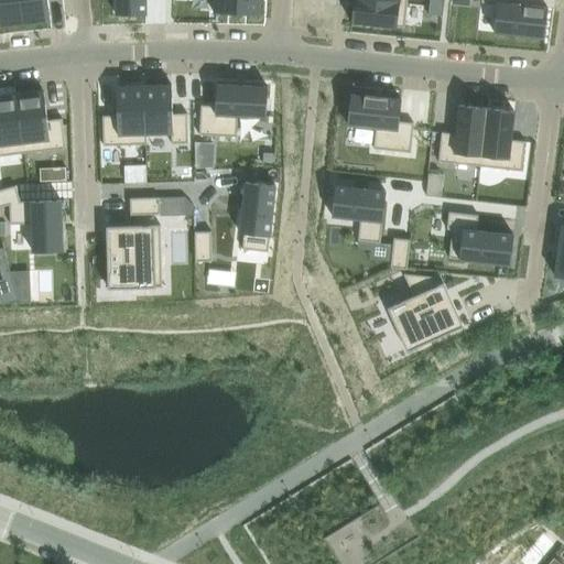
[(20,0),(0,0),(0,26),(23,24),(20,0)]
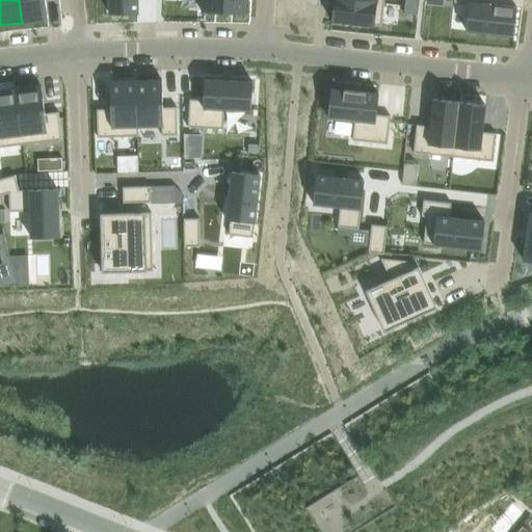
[(19,0),(22,23),(48,20),(45,0),(19,0)]
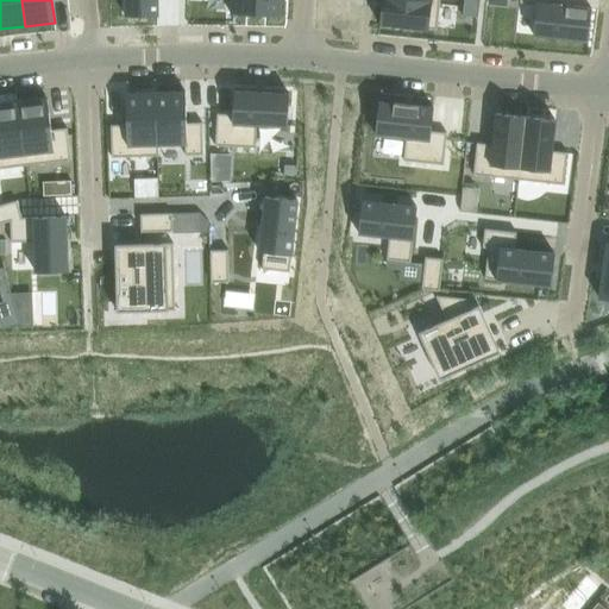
[(125,0),(126,17),(158,17),(157,0),(125,0)]
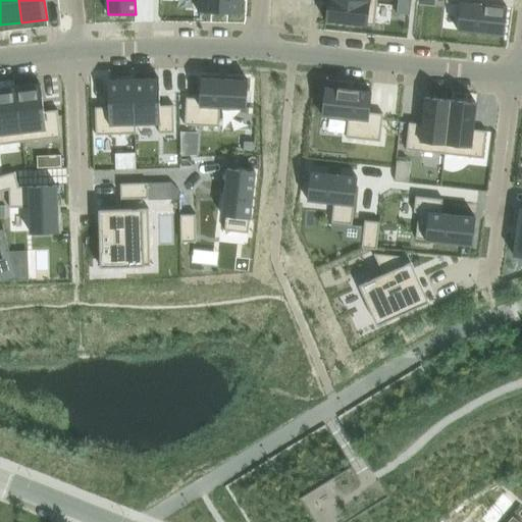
[(198,0),(198,12),(241,13),(241,0),(198,0)]
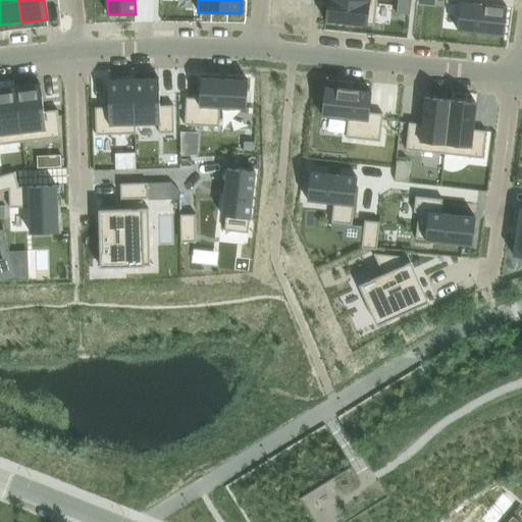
[(347,0),(327,0),(325,20),(375,27),(377,3),(347,0)]
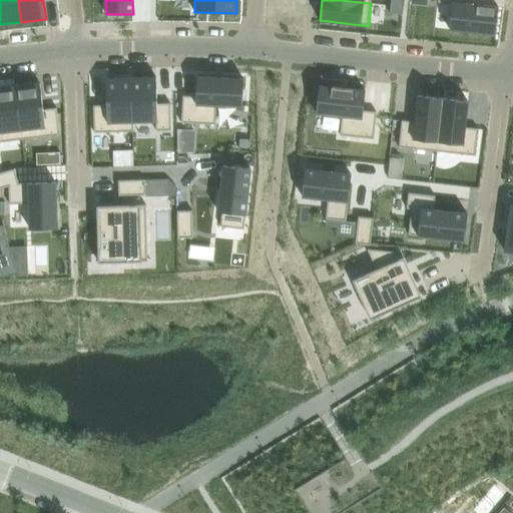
[(438,0),(438,3),(452,4),(450,30),(496,35),(499,7),(465,4),(465,0),(438,0)]
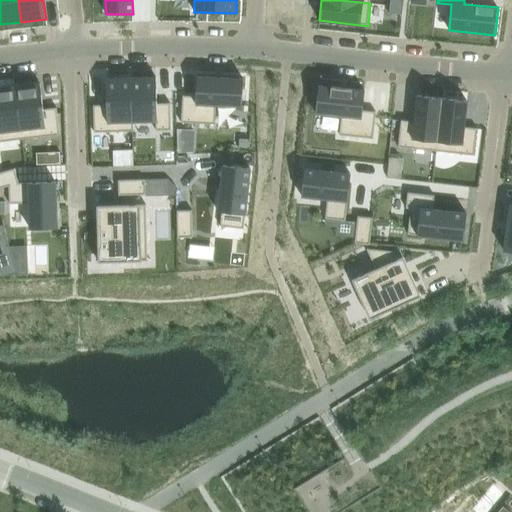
[(390,5),(389,13),(401,15),(402,7),(390,5)]
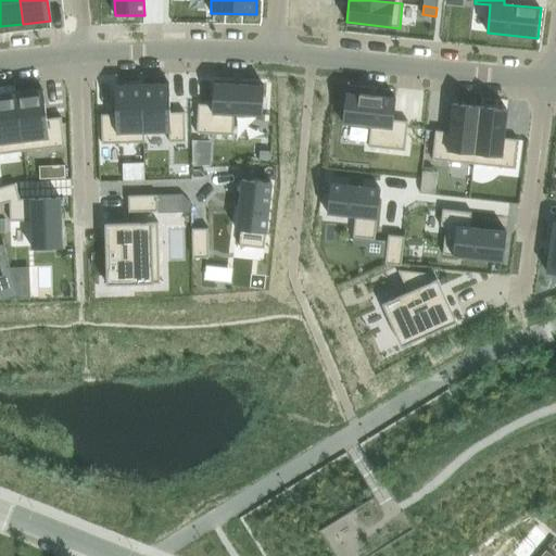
[(169,84),(142,85),(143,133),(144,133),(169,131),(169,142),(186,141),(185,112),(171,113),(169,84)]
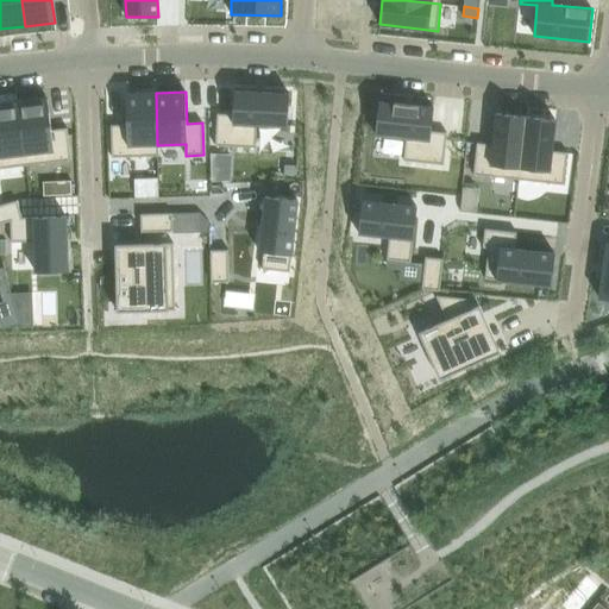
[(218,114),(215,146),(256,149),(257,125),(288,126),(289,94),(234,92),(233,115),(218,114)]
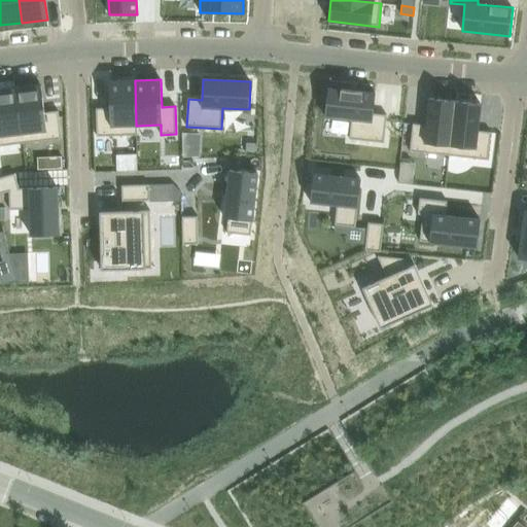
[(110,108),(96,108),(97,137),(138,135),(137,126),(136,126),(135,80),(109,81),(110,108)]
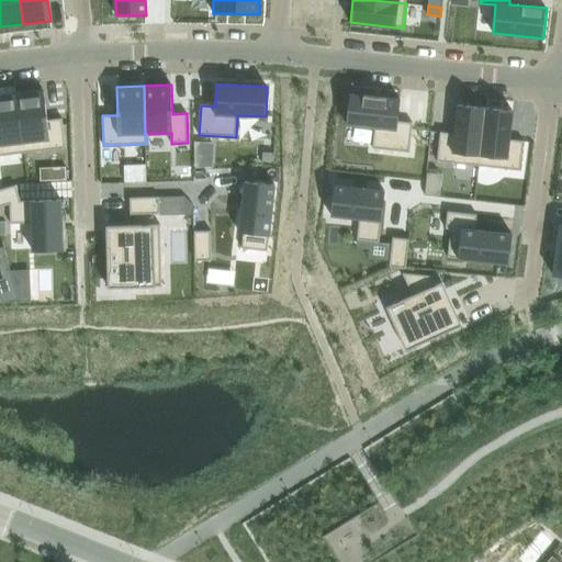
[(44,91),(17,94),(24,154),(66,148),(63,119),(47,120),(44,91)]
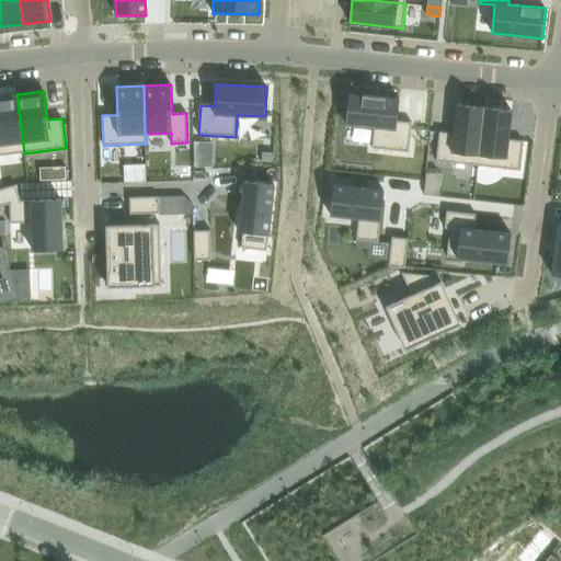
[(0,156),(24,153),(16,94),(0,96),(0,156)]
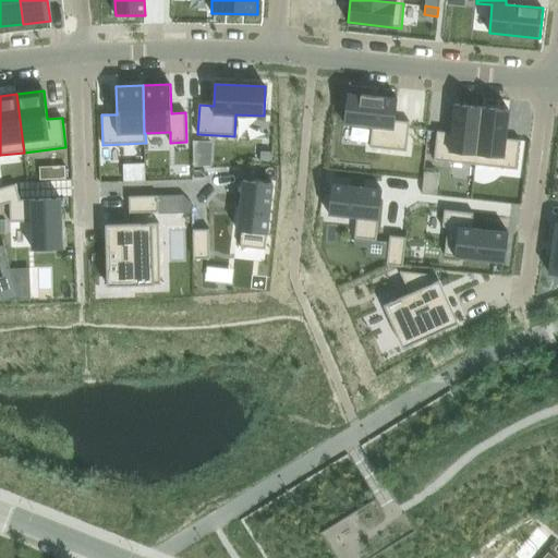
[(348,94),(344,123),(373,126),(370,147),(407,152),(410,122),(396,121),(398,99),(348,94)]
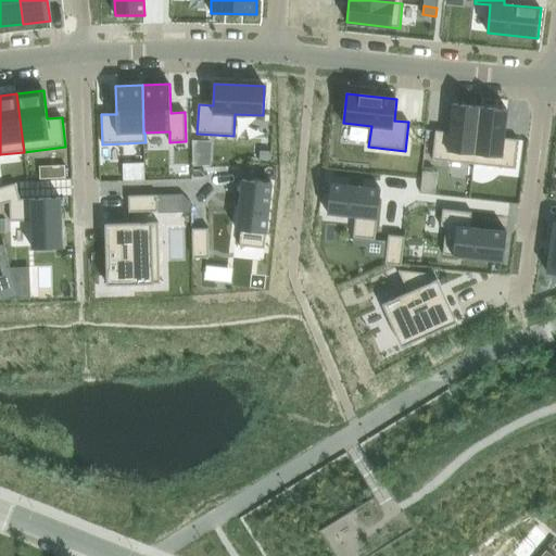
[(436,130),(432,160),(474,164),(480,106),(453,104),(450,133),(436,130)]
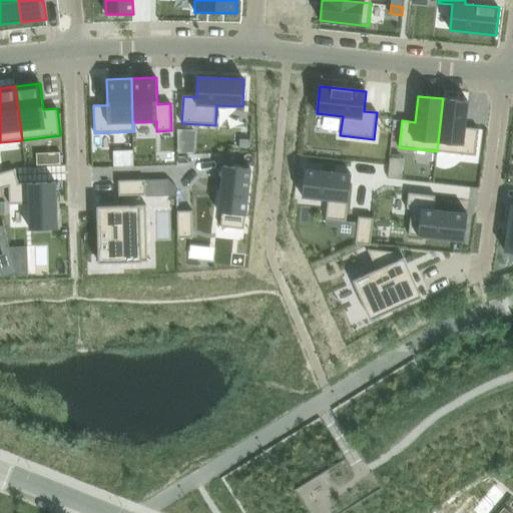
[(443,98),(437,151),(476,156),(479,129),(465,127),(468,101),(443,98)]
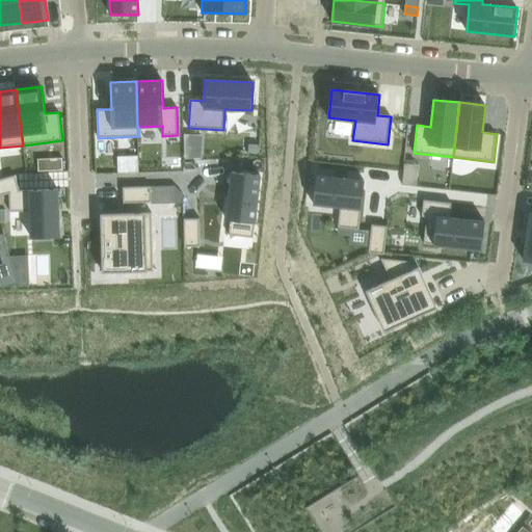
[(62,161),(38,162),(38,176),(63,175),(62,161)]
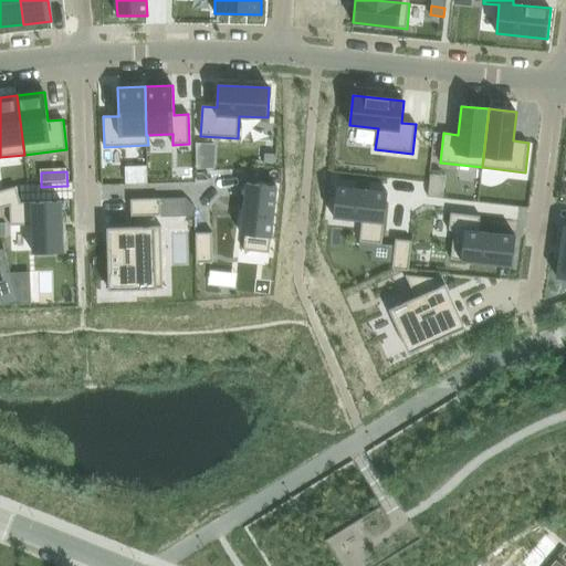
[(247,184),(241,234),(245,234),(243,250),(270,253),(276,187),(247,184)]
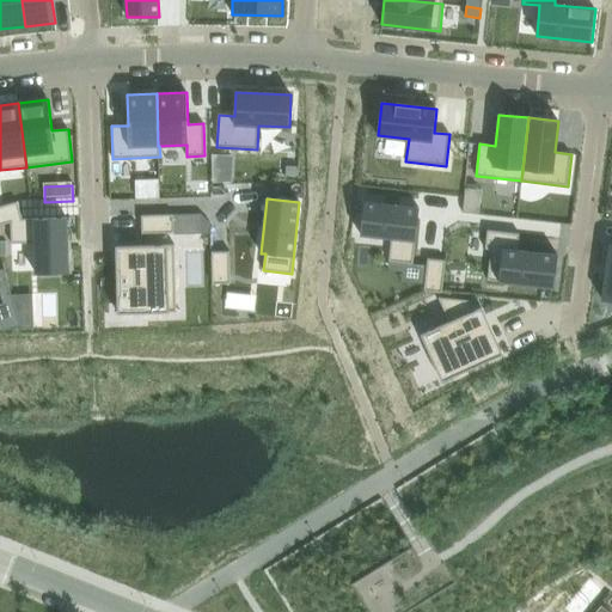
[(17,202),(0,207),(0,225),(11,222),(12,244),(35,243),(36,274),(68,273),(67,218),(23,219),(17,202)]
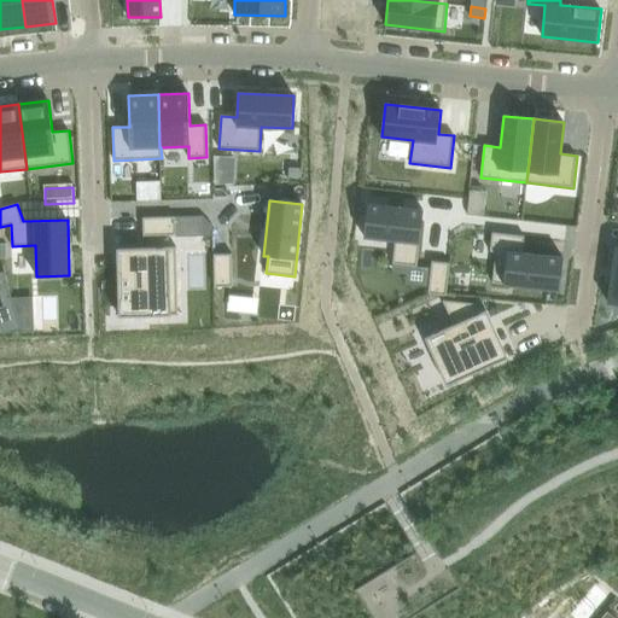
[(367,204),(365,237),(395,240),(392,264),(418,267),(418,260),(424,210),(367,204)]
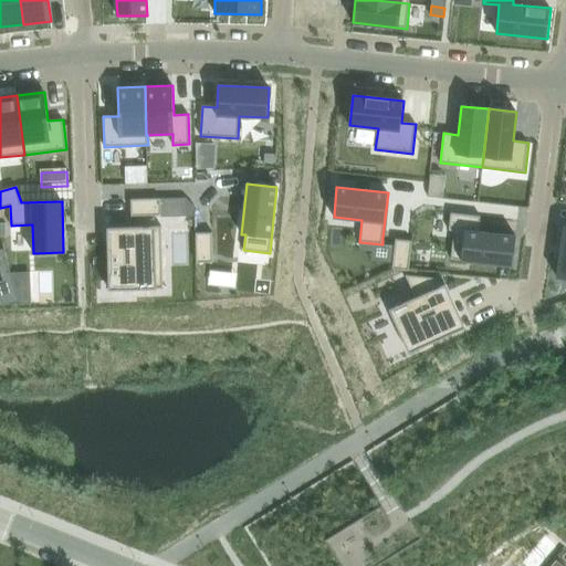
[(186,198),(186,216),(195,216),(195,207),(186,198)]
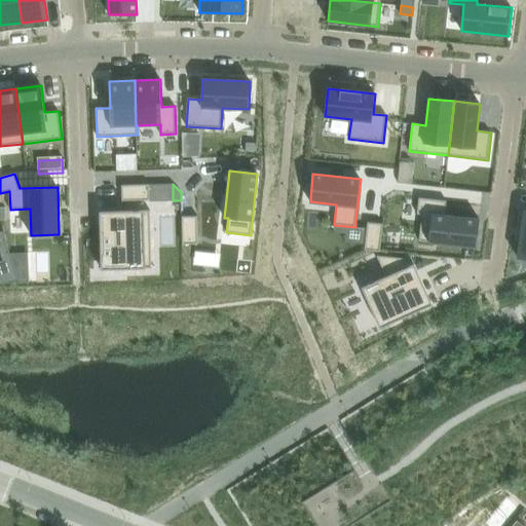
[(149,185),(121,185),(122,201),(150,200),(149,185)]
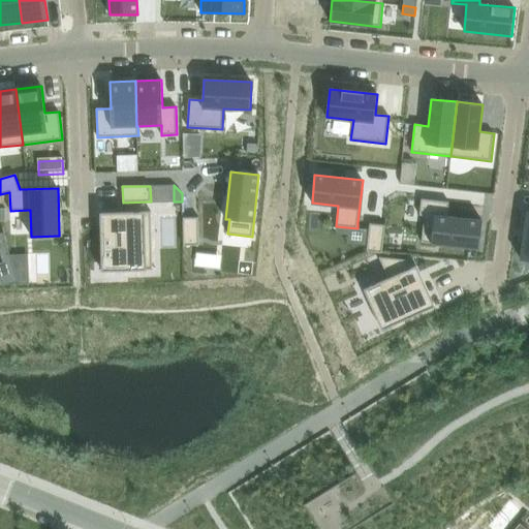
[(422,199),(419,216),(425,216),(422,243),(478,249),(483,220),(447,217),(449,203),(422,199)]
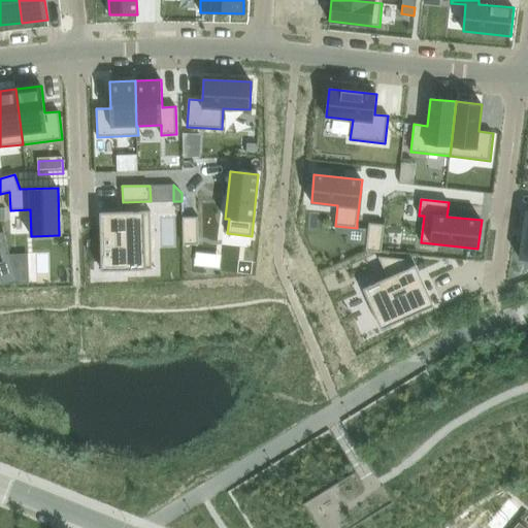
[(120,212),(100,212),(100,219),(102,270),(153,269),(151,211),(120,212)]
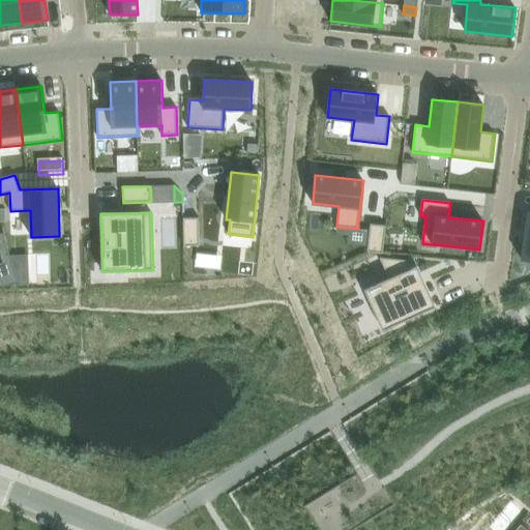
[(199,217),(183,218),(183,246),(200,246),(199,217)]
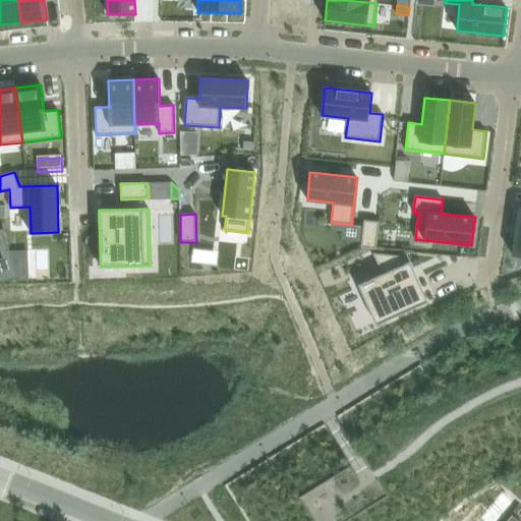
[(349,241),(347,253),(351,254),(363,248),(377,249),(380,222),(352,219),(352,225),(358,225),(356,242),(349,241)]
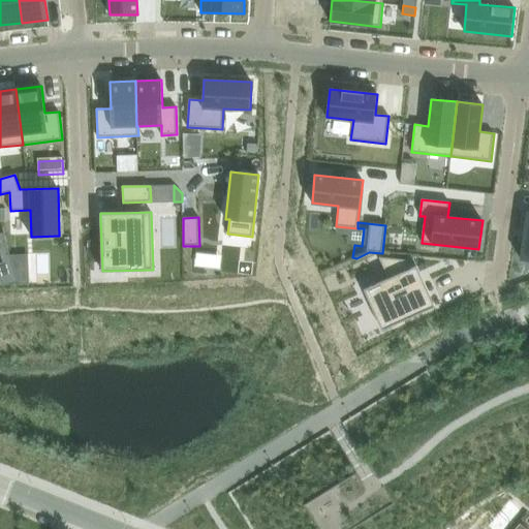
[(18,285),(4,236),(0,236),(0,256),(3,267),(0,267),(0,283),(2,289),(18,285)]
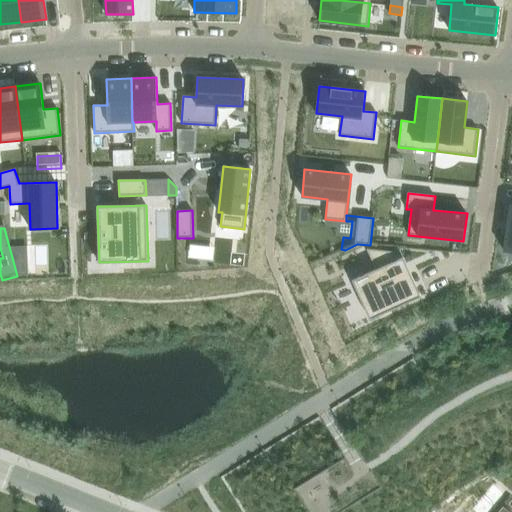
[(376,269),(352,280),(361,300),(370,319),(381,315),(421,296),(411,274),(403,257),(398,259),(394,252),(367,249),(376,269)]
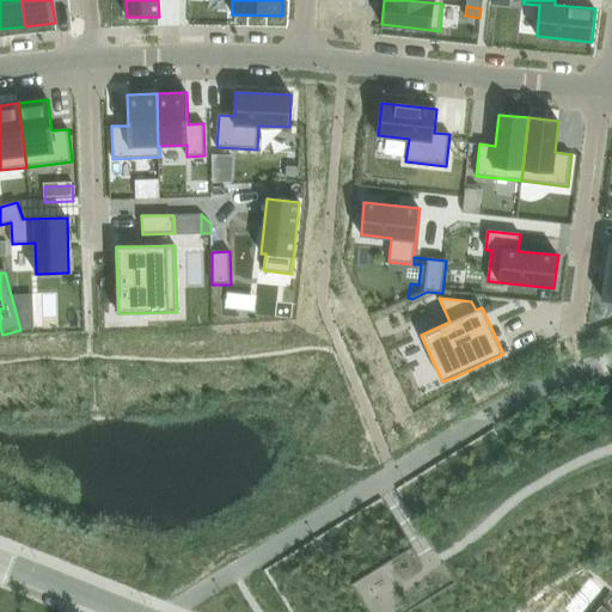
[(34,319),(19,319),(22,330),(34,329),(34,319)]
